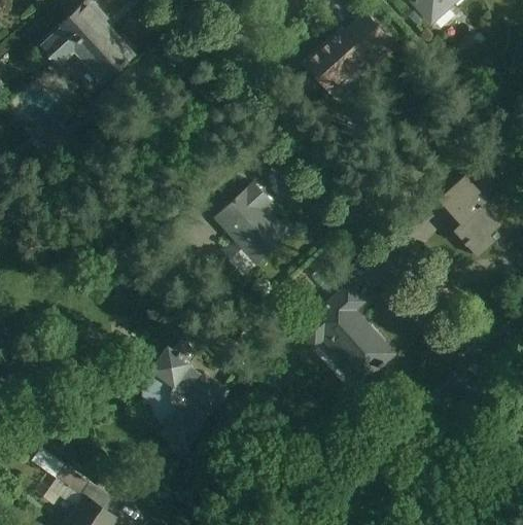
[(99,85),(133,58),(85,0),(79,0),(31,40),(56,69),(73,55),(99,85)]
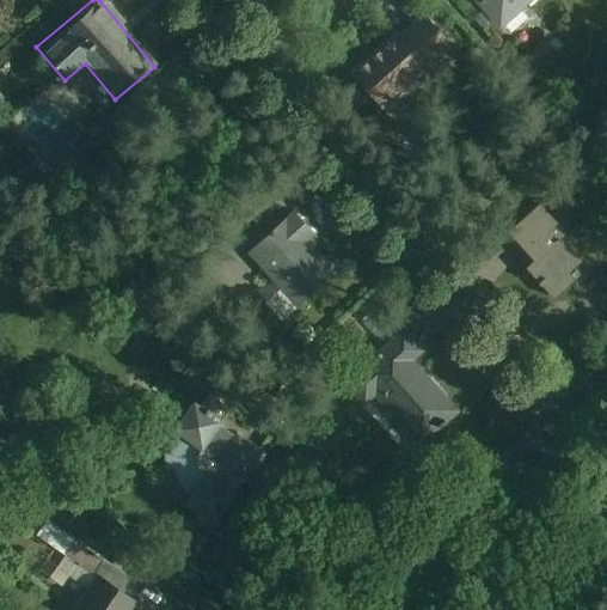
[(535,0),(479,0),(504,28),(535,0)]
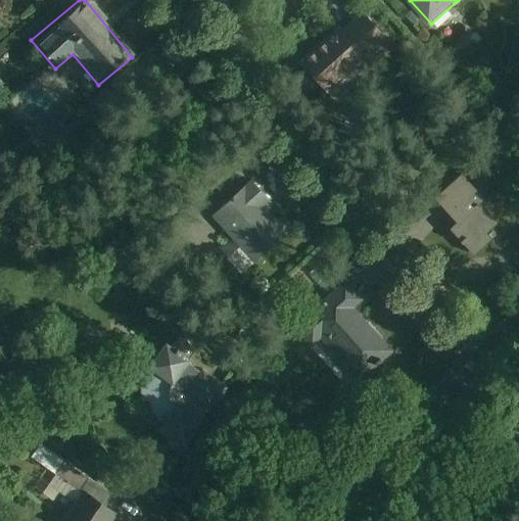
[(328,92),(387,39),(360,8),(300,60),(328,92)]
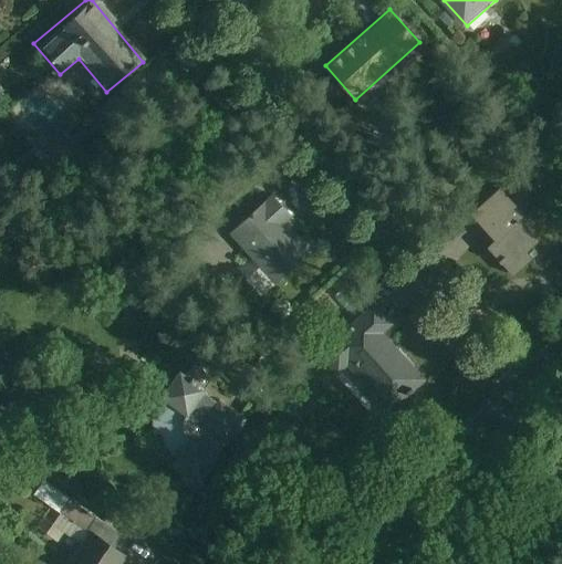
[(485,248),(511,278),(532,260),(526,252),(538,242),(519,221),(526,216),(499,186),(468,213),(492,241),(485,248)]
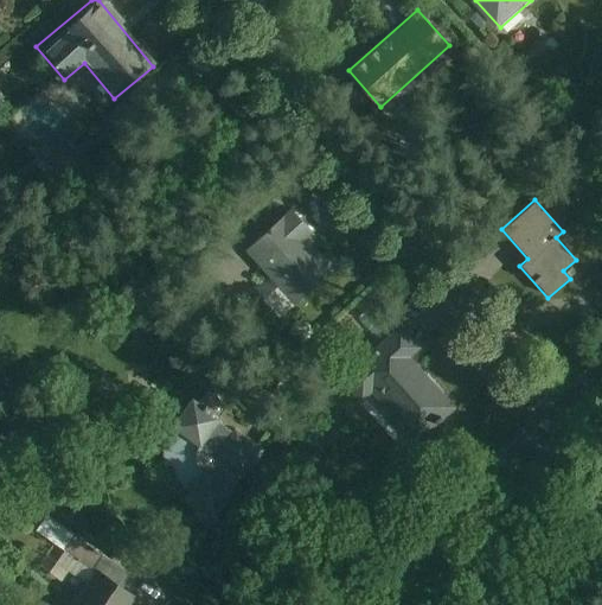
[(299,305),(343,266),(292,209),(248,249),(299,305)]
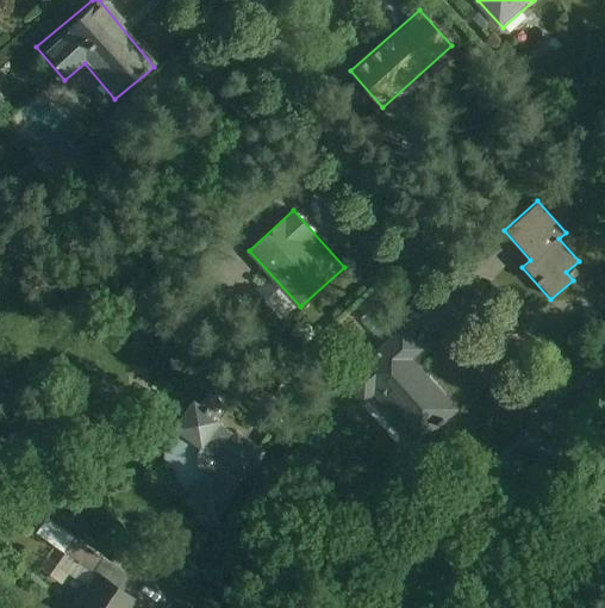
[(264,302),(285,322),(298,308),(279,287),(264,302)]
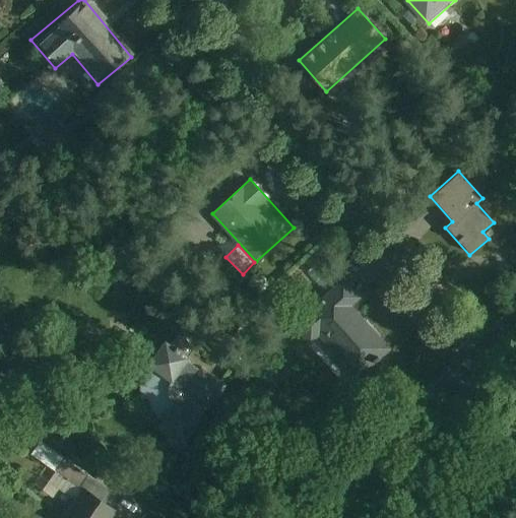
[(319,339),(357,381),(400,340),(390,329),(380,339),(350,307),(359,299),(340,279),(293,324),(313,345),(319,339)]
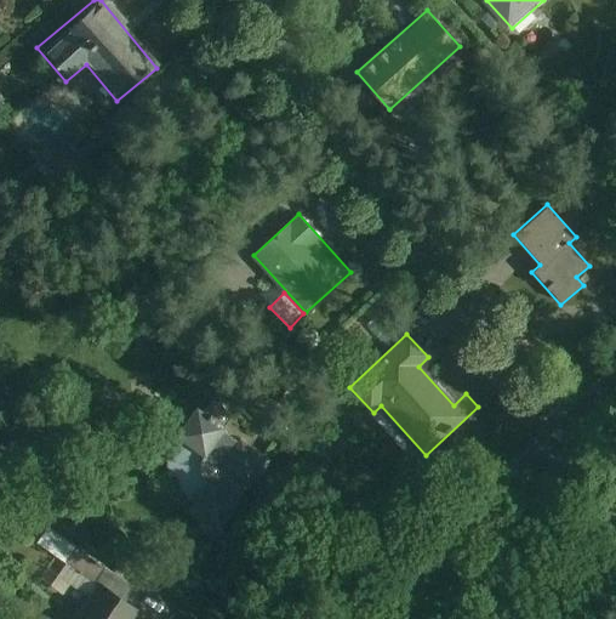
[(215,534),(272,459),(195,402),(171,433),(201,456),(190,471),(201,478),(180,506),(215,534)]
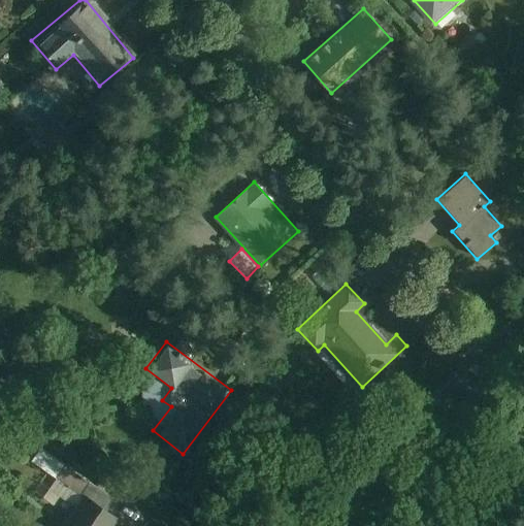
[(110,525),(117,518),(87,496),(64,525),(110,525)]
